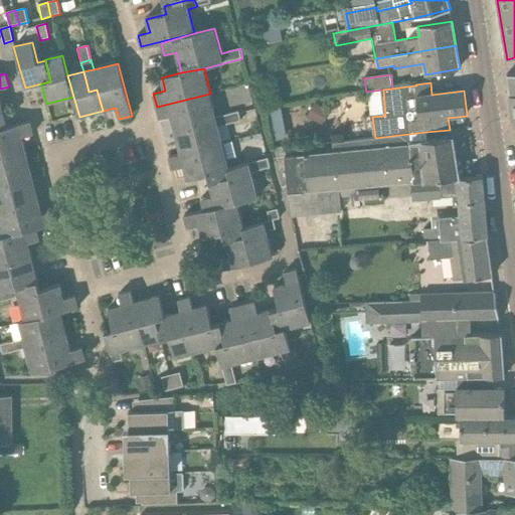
[(218,127),(227,125),(225,115),(216,118),(210,94),(157,107),(160,119),(171,116),(175,128),(195,123),(197,132),(218,127)]
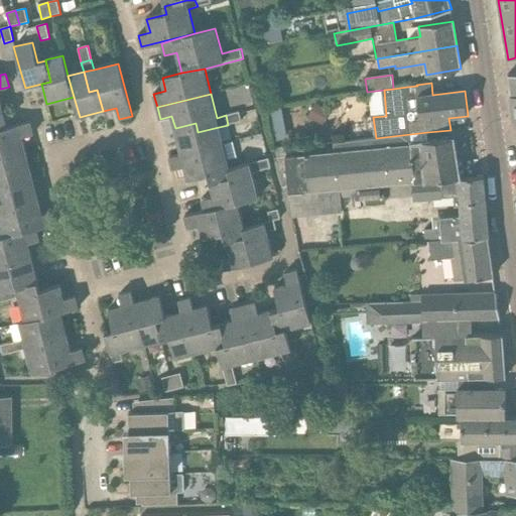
[(226,115),(228,125),(242,121),(239,112),(226,115)]
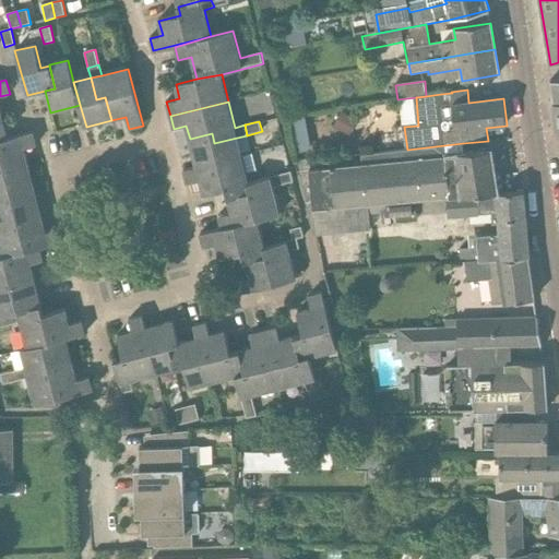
[(0,180),(8,179),(6,168),(26,163),(23,150),(36,146),(33,132),(7,139),(0,140),(0,180)]
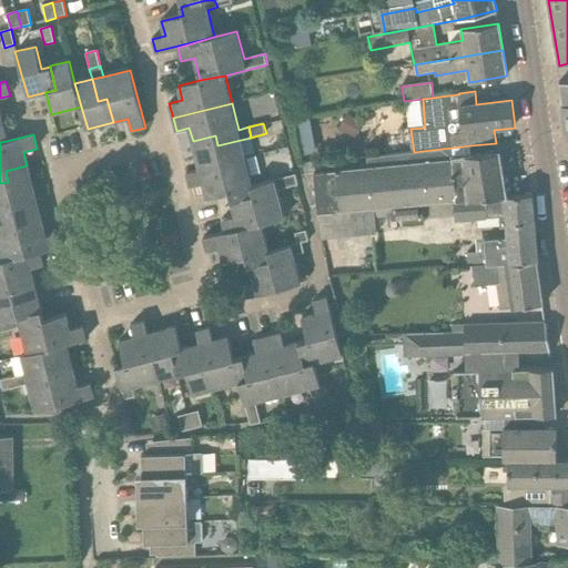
[(246,159),(241,140),(217,145),(215,135),(193,141),(200,169),(246,159)]
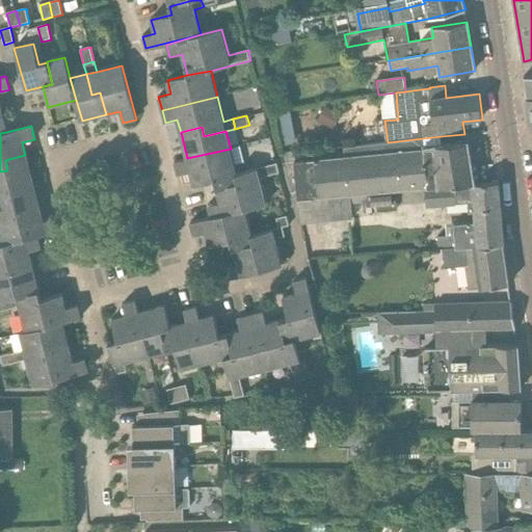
[(427,189),(475,185),(468,142),(433,144),(433,145),(424,147),(424,149),(424,155),(425,166),(427,189)]
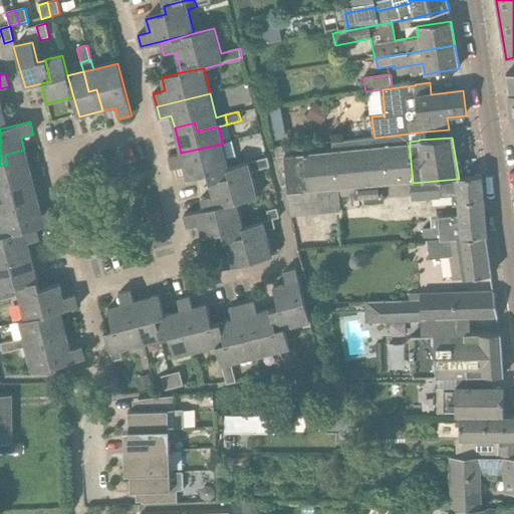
[(210,183),(251,173),(249,163),(229,168),(223,144),(181,153),(169,156),(173,169),(184,166),(188,180),(208,174),(210,183)]
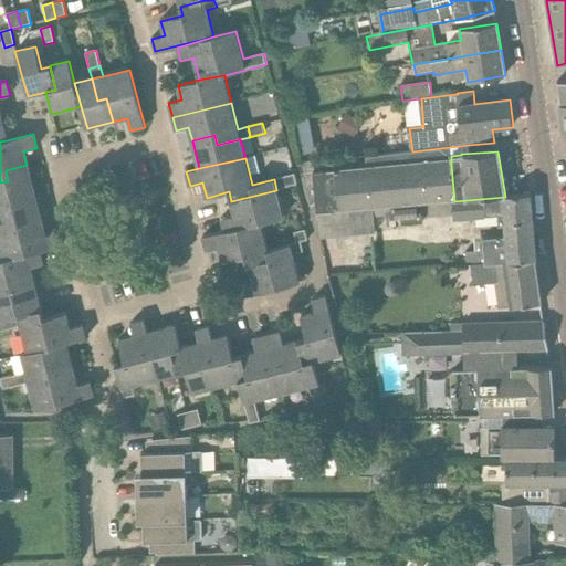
[(420,205),(453,201),(454,201),(452,177),(451,165),(451,158),(338,169),(338,170),(313,173),(317,212),(317,213),(318,213),(332,212),(346,210),(359,209),(374,208),(420,205)]
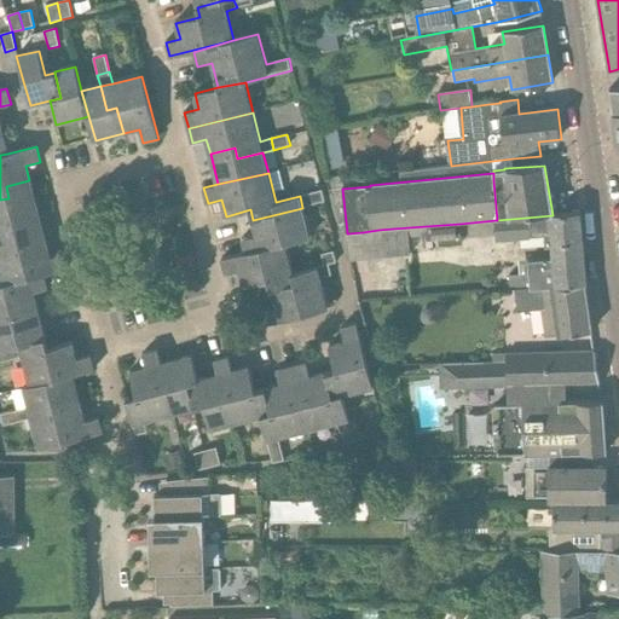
[(6,186),(9,198),(0,200),(0,221),(38,212),(29,180),(6,186)]
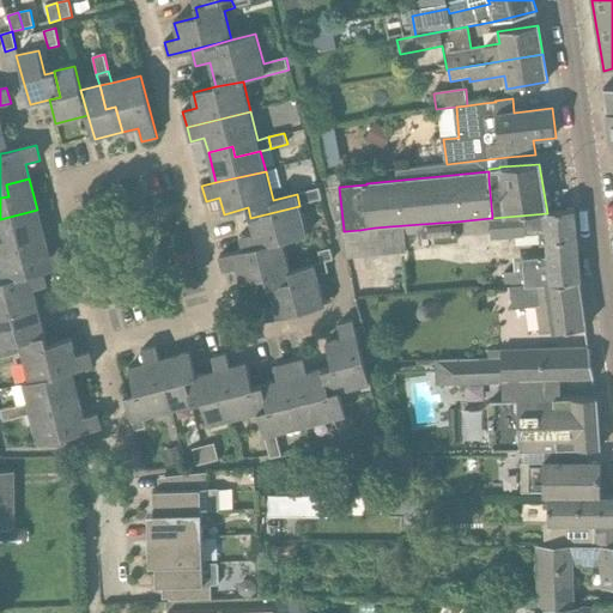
[(308,192),(310,202),(322,200),(319,188),(308,192)]
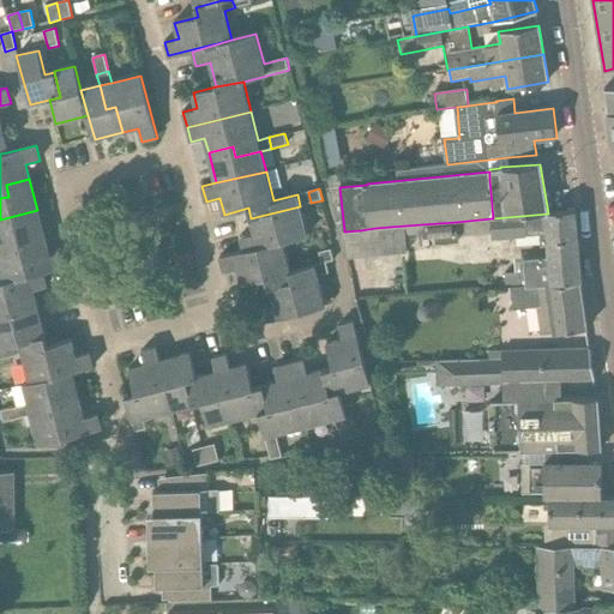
[(311,203),(308,192),(298,194),(300,206),(311,203)]
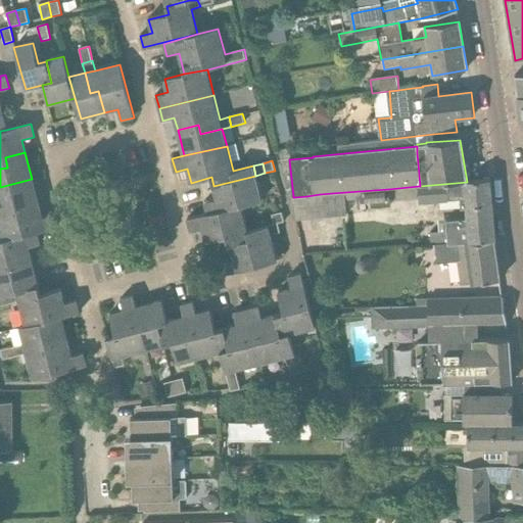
[(207,214),(241,204),(262,199),(255,176),(214,186),(217,198),(204,201),(207,214)]
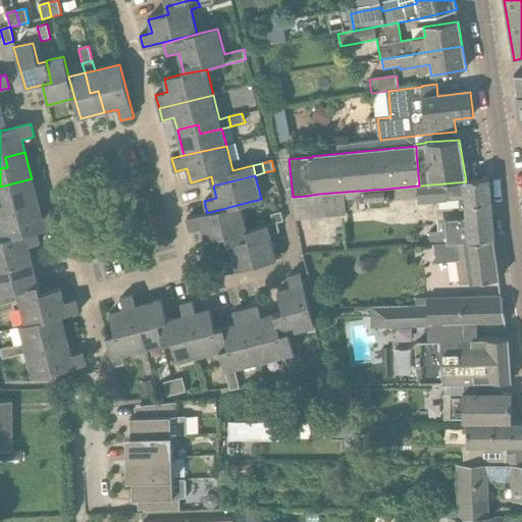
[(0,187),(0,203),(15,200),(17,209),(39,203),(32,178),(0,187)]
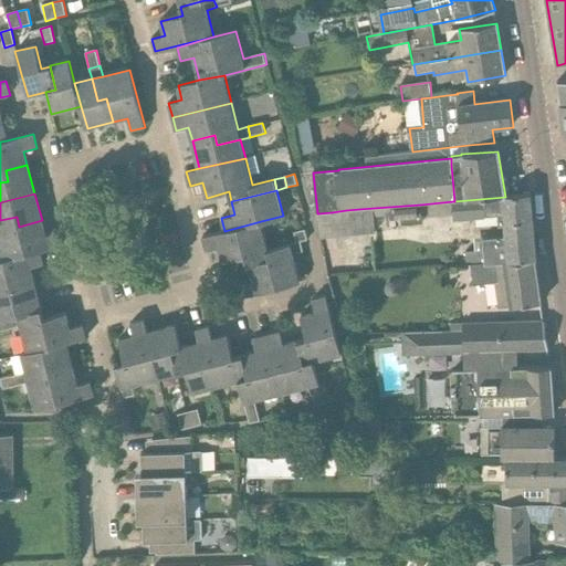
[(504,226),(533,222),(531,194),(505,197),(454,201),(453,201),(454,219),(485,217),(485,216),(499,215),(500,226),(504,226)]
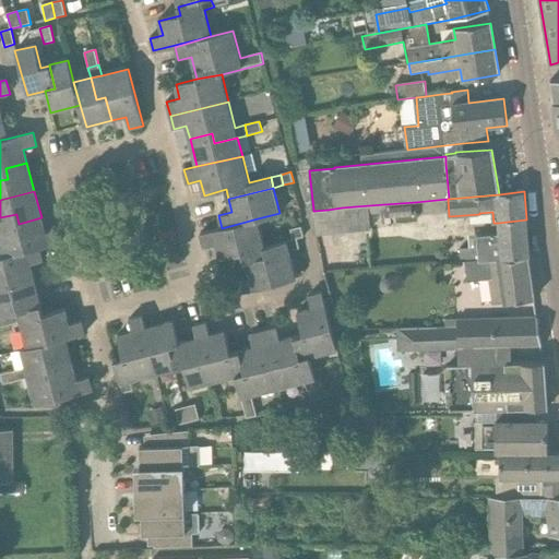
[(416,215),(415,202),(369,205),(369,212),(384,211),(385,218),(416,215)]
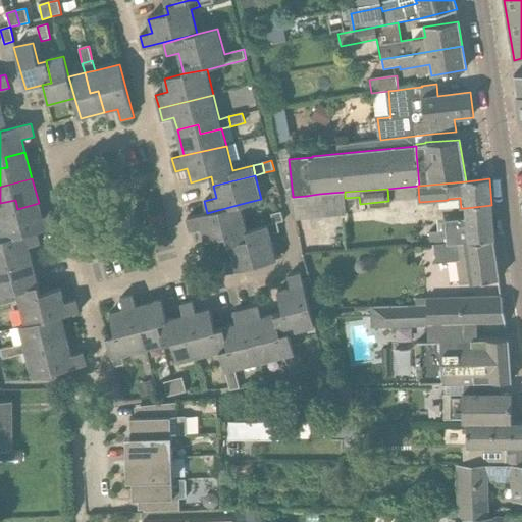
[(331,193),(333,216),(347,215),(345,198),(345,192),(331,193)]
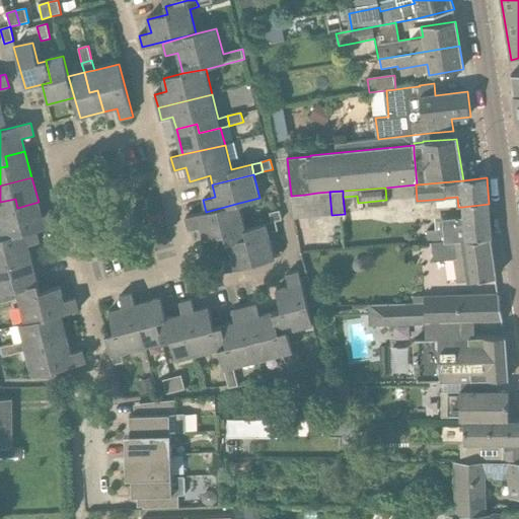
[(317,193),(319,217),(331,215),(329,192),(317,193)]
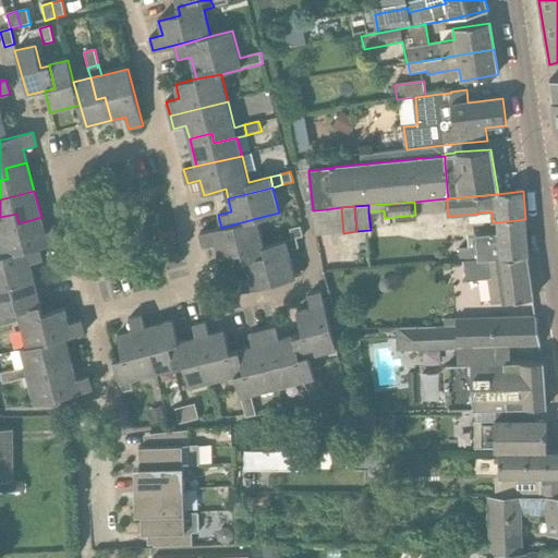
[(327,209),(329,234),(343,233),(341,207),(327,209)]
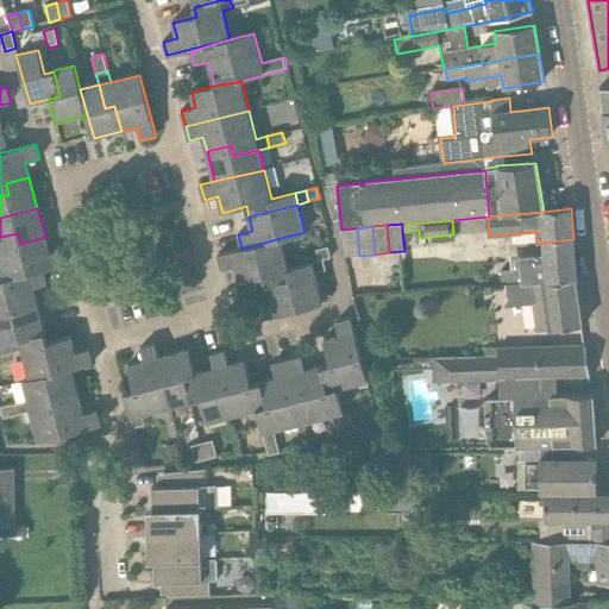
[(345,257),(346,257),(359,256),(357,228),(343,230),(345,257)]
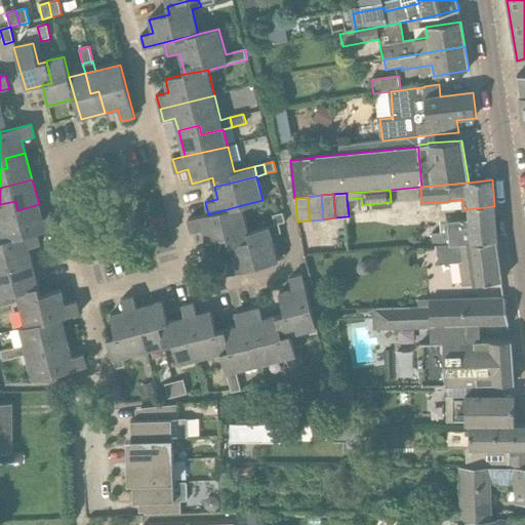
[(15,201),(0,204),(0,230),(3,242),(37,234),(57,229),(53,214),(42,217),(39,204),(17,210),(15,201)]
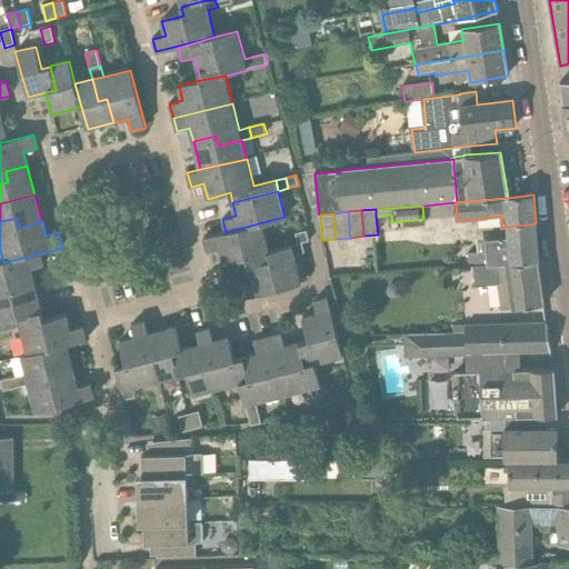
[(247,258),(270,251),(262,222),(226,232),(205,238),(208,252),(221,249),(225,263),(247,258)]
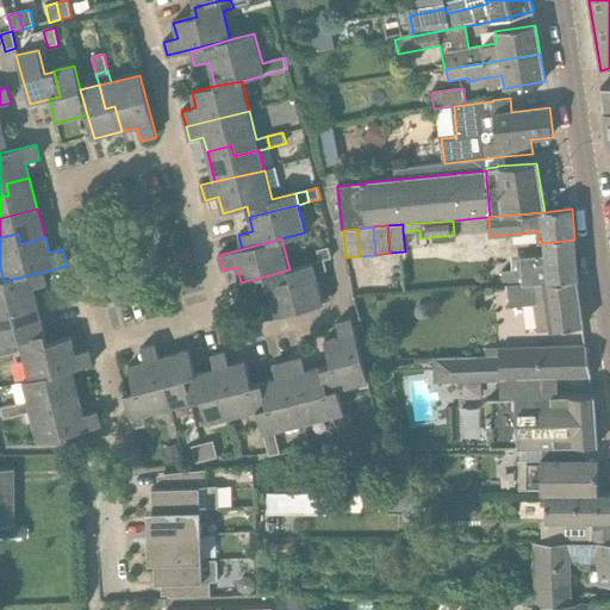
[(518,286),(577,280),(578,280),(574,240),(543,243),(545,254),(512,257),(514,271),(502,272),(503,287),(518,286)]
